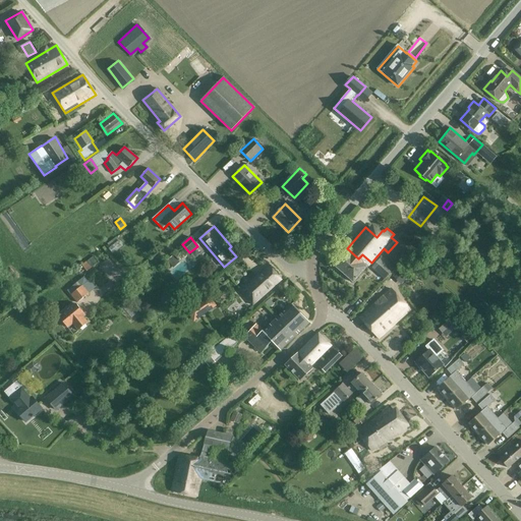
[(358,258),(347,248),(333,265),(353,282),(367,266),(368,267),(371,263),(362,254),(358,258)]
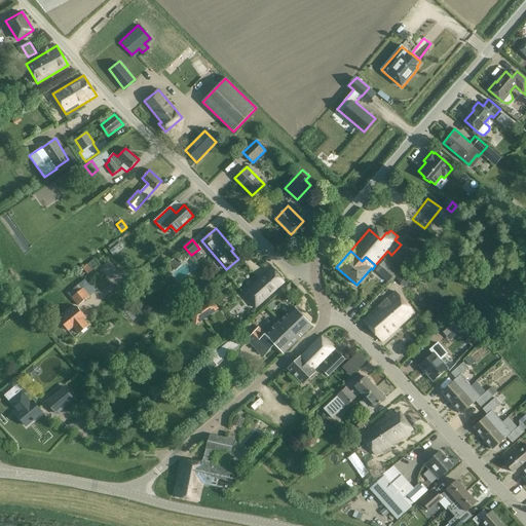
[(175,258),(168,263),(174,269),(180,264),(175,258)]
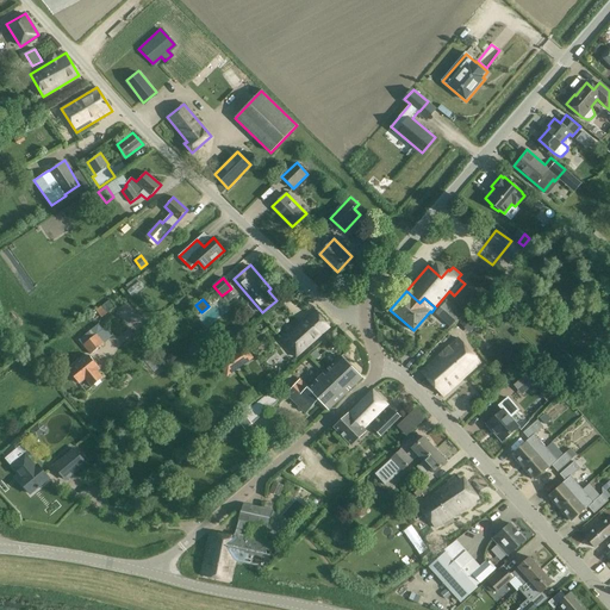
[(110,300),(97,310),(100,317),(113,306),(110,300)]
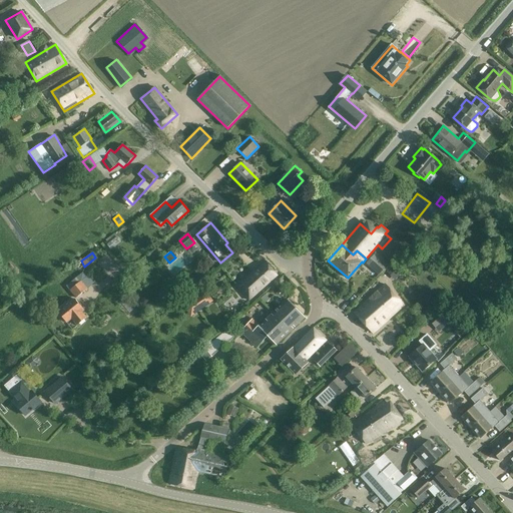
[(374,253),(366,263),(378,274),(386,265),(374,253)]
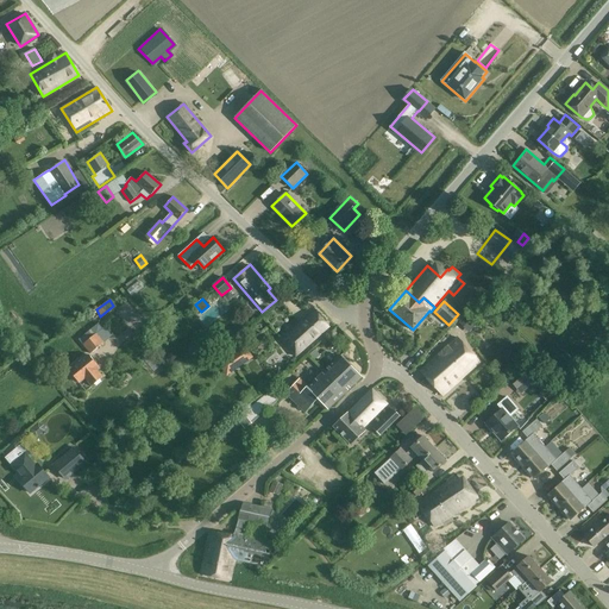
[(281,340),(295,356),(328,326),(314,311),(281,340)]
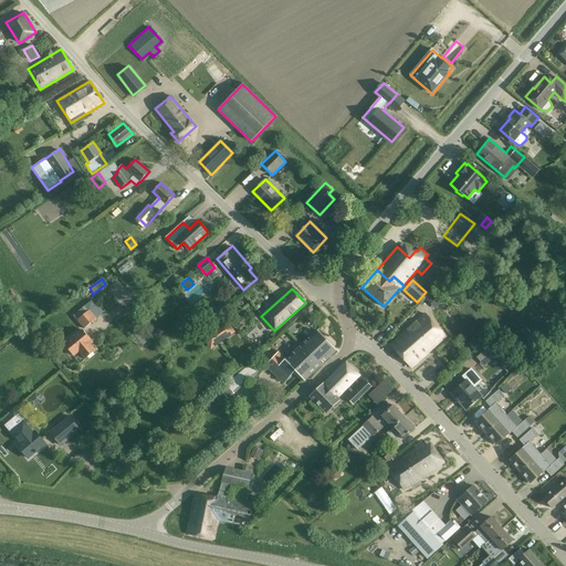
[(437,291),(427,300),(436,310),(446,301),(437,291)]
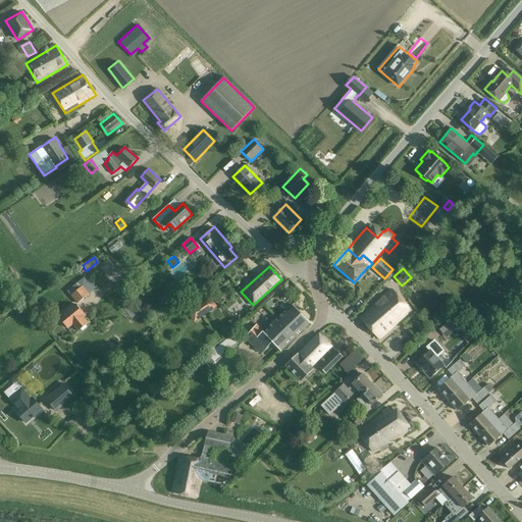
[(70,295),(77,303),(89,294),(82,285),(70,295)]
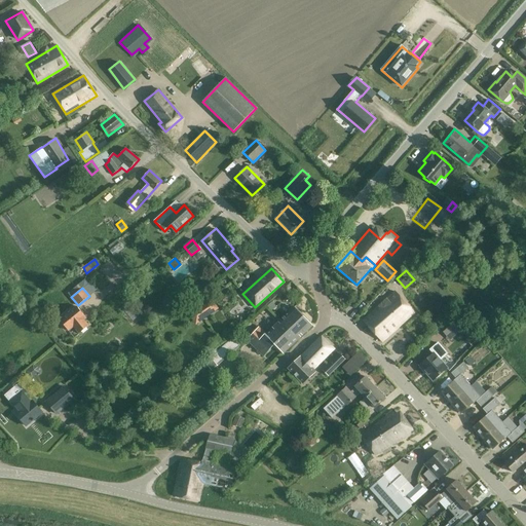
[(382,341),(413,312),(395,292),(364,321),(382,341)]
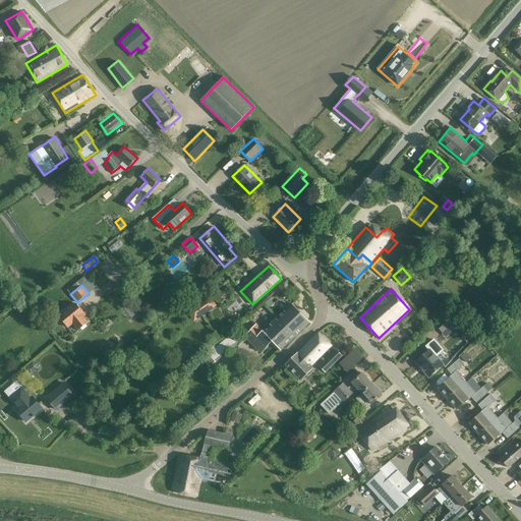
[(200,316),(217,305),(210,295),(193,306),(200,316)]
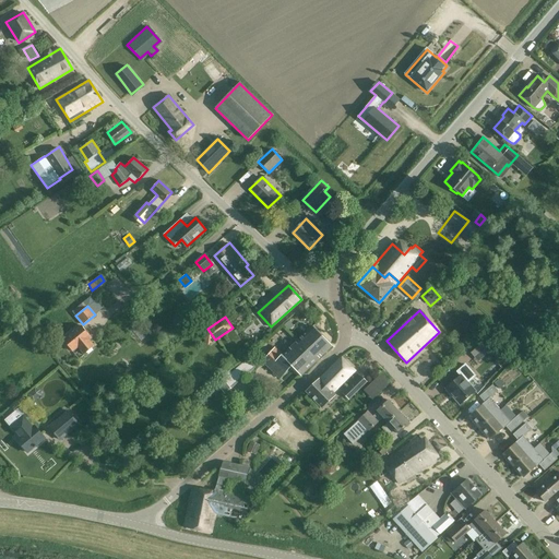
[(63,341),(72,352),(78,346),(84,354),(94,346),(87,339),(91,335),(82,325),(63,341)]
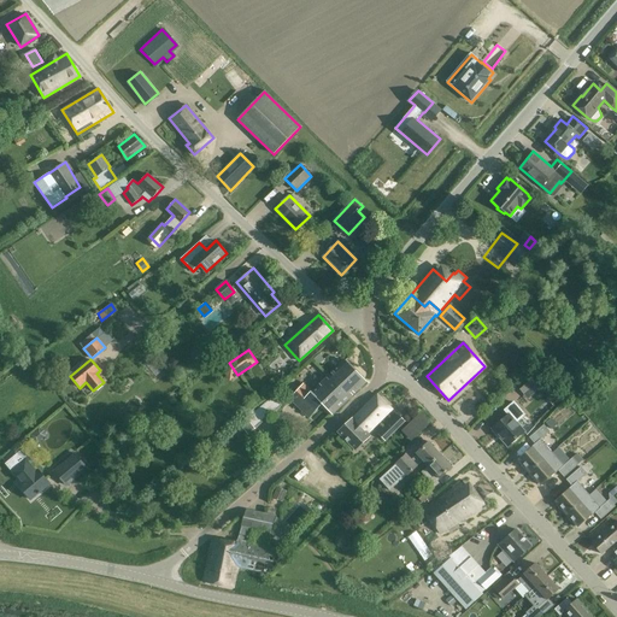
[(328,376),(348,399),(365,382),(345,360),(328,376)]
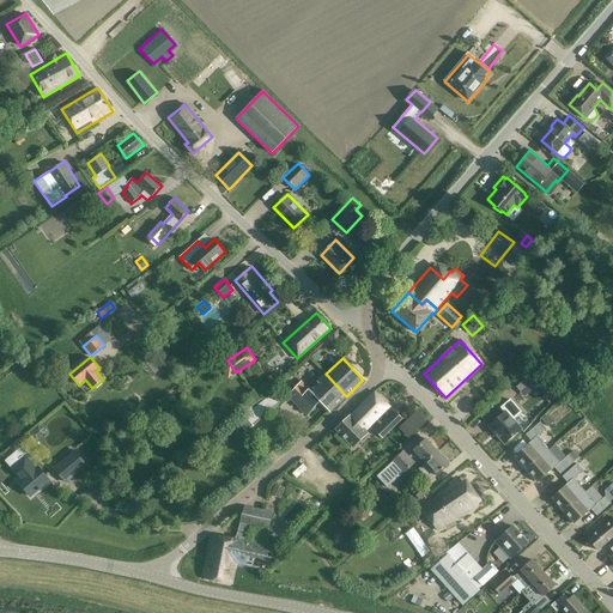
[(529,369),(513,383),(521,392),(532,382),(535,387),(540,382),(529,369)]
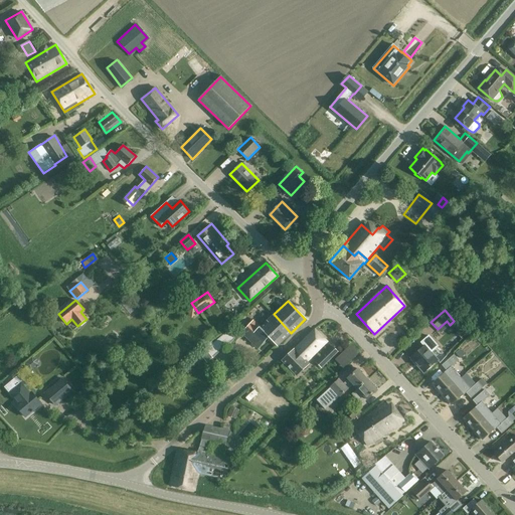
[(291,333),(274,314),(260,327),(253,321),(241,332),(256,347),(269,336),(278,345),(291,333)]
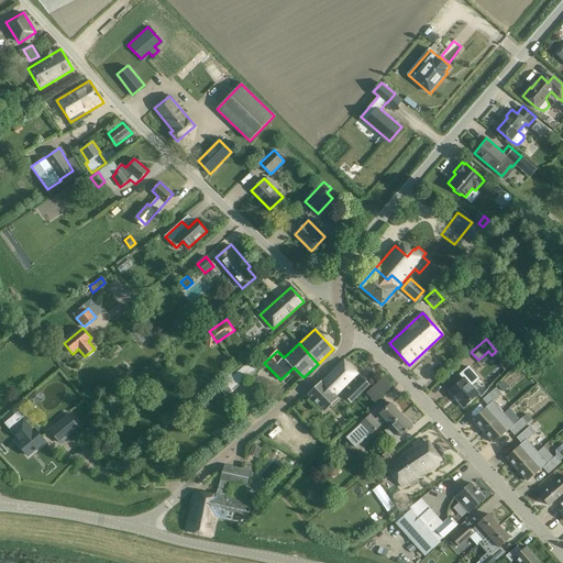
[(324,411),(338,397),(335,395),(357,373),(343,359),(321,381),(322,381),(308,394),(324,411)]
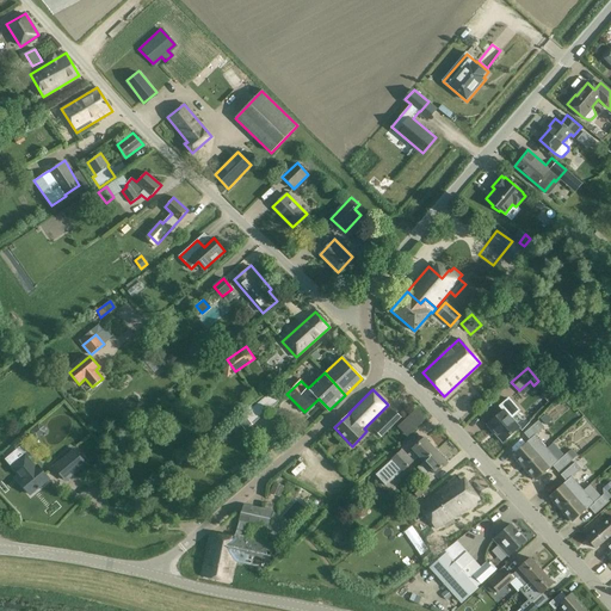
[(273,392),(247,412),(255,423),(282,401),(273,392)]
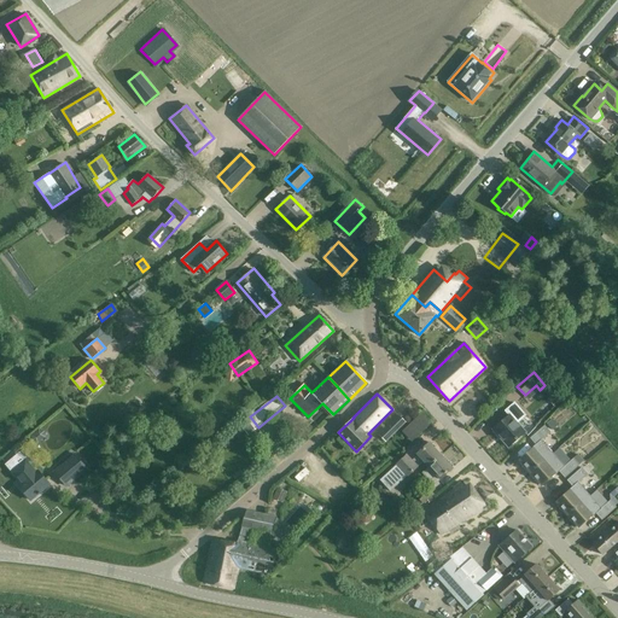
[(508,447),(525,432),(514,421),(529,408),(519,398),(506,410),(509,415),(493,430),(508,447)]
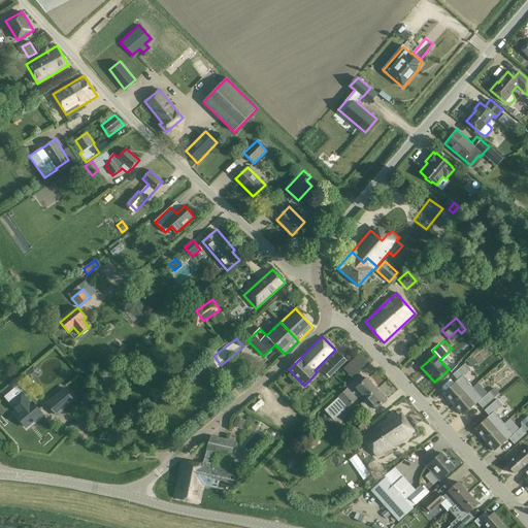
[(360,354),(344,368),(352,375),(367,361),(360,354)]
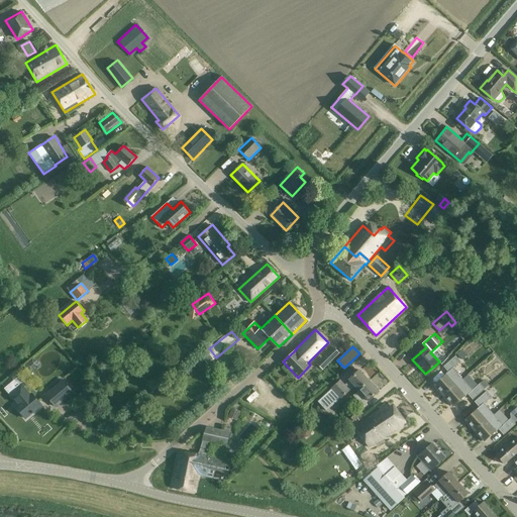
[(333,347),(316,364),(323,370),(340,353),(333,347)]
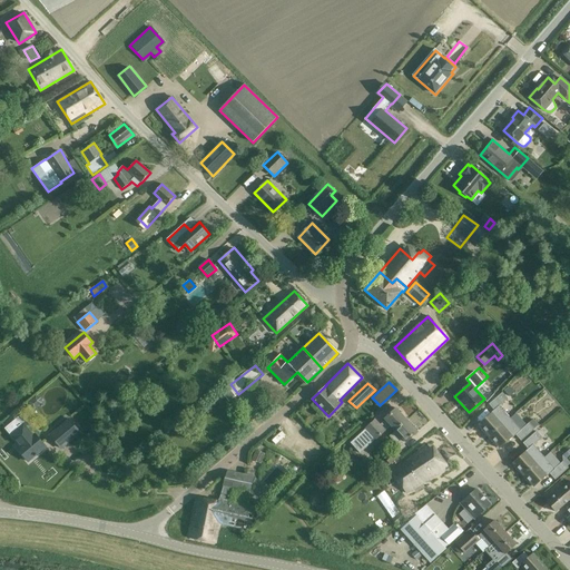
[(485,432),(490,435),(510,418),(500,406),(508,399),(502,392),(489,404),(494,410),(491,413),(479,424),(480,425),(479,426),(484,433),(485,432)]
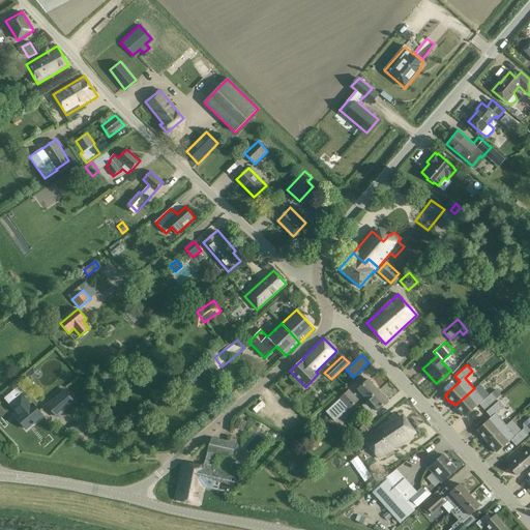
[(334,421),(359,400),(363,395),(367,401),(378,390),(367,379),(357,389),(358,390),(354,394),(349,388),(339,398),(340,399),(325,412),(334,421)]
